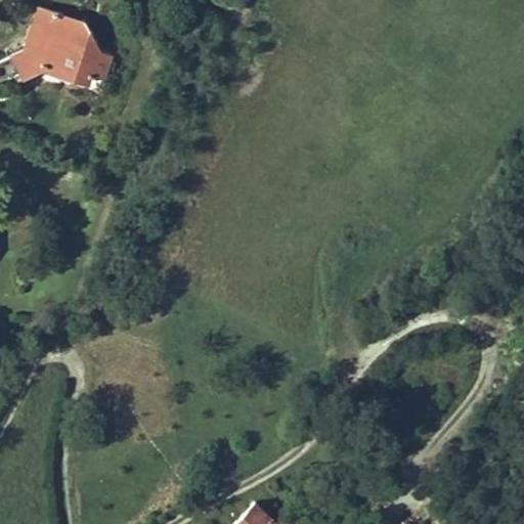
[(38,7),(35,17),(41,28),(38,41),(24,49),(12,55),(23,78),(43,68),(46,57),(64,63),(69,77),(88,84),(91,73),(104,77),(111,56),(99,53),(83,22),(70,29),(62,14),(38,7)]
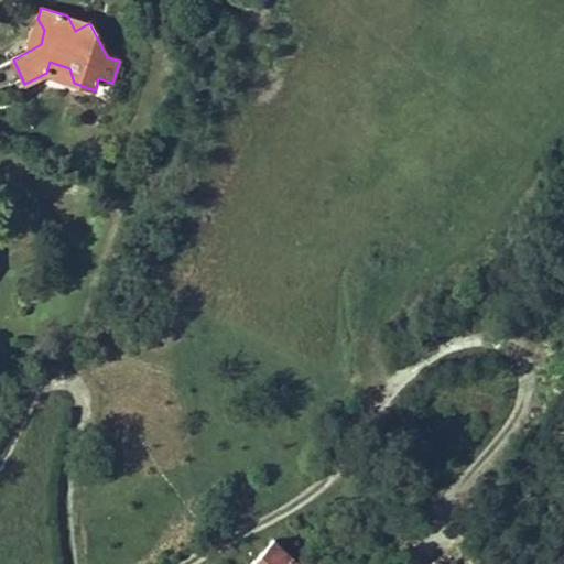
[(67,15),(75,31),(89,23),(67,15)]
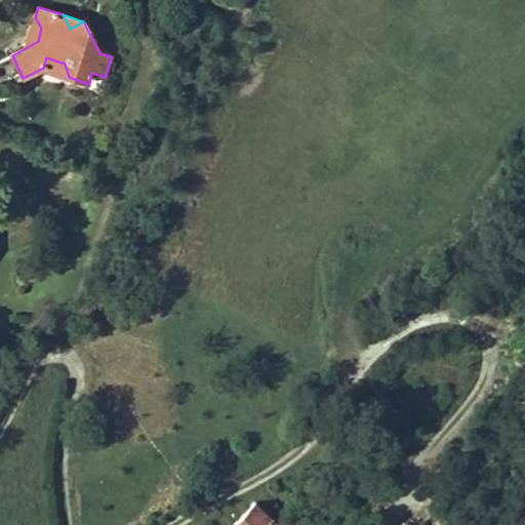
[(38,41),(41,28),(35,17),(24,49),(38,41)]
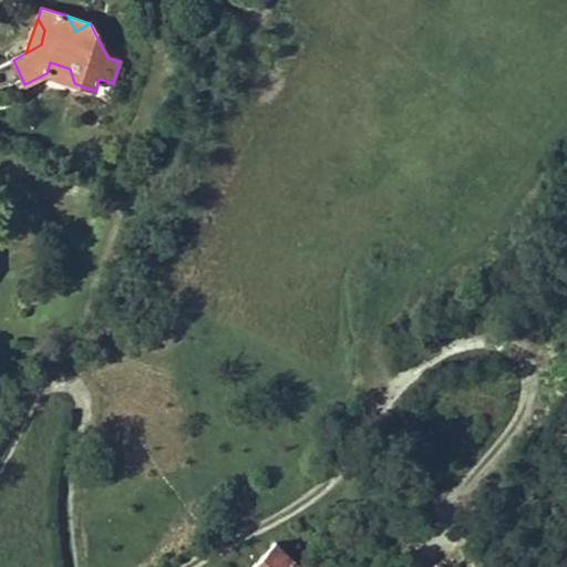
[(70,69),(50,62),(47,73),(74,83),(70,69)]
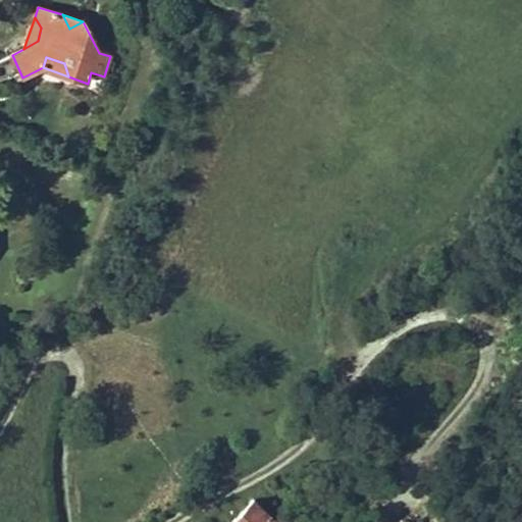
[(275,521),(253,501),(231,521),(275,521)]
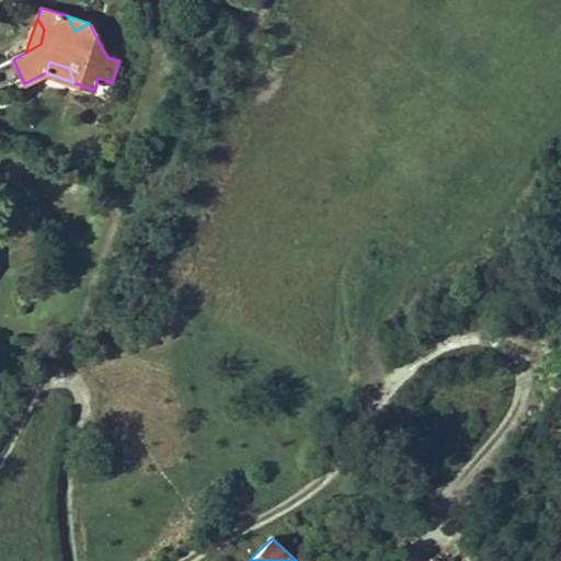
All buildings are outlined.
